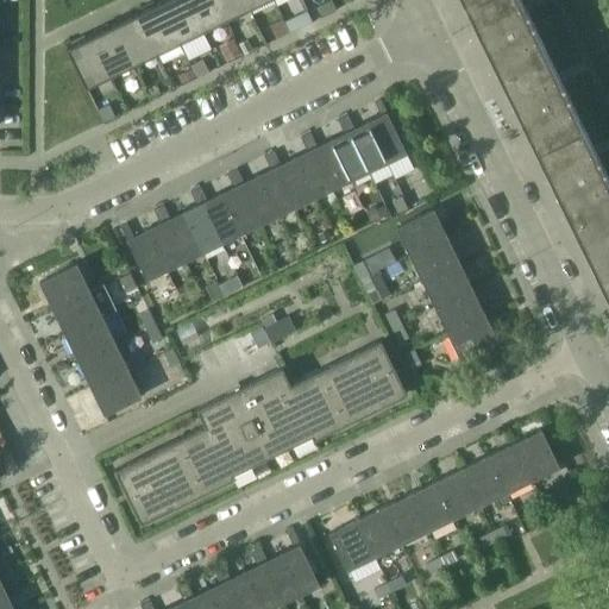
[(201,30),(187,0),(159,0),(158,1),(179,41),(201,30)]
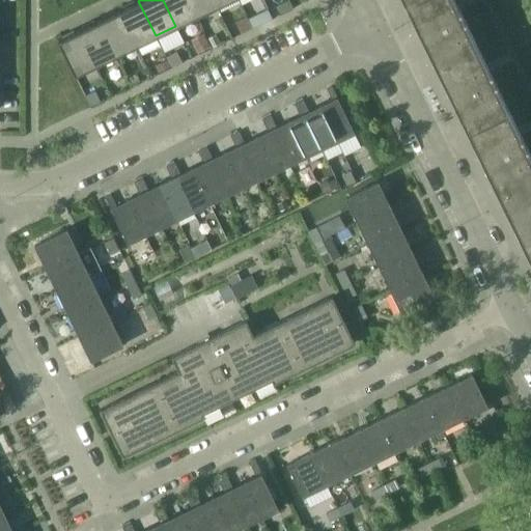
[(196,16),(188,0),(163,0),(175,26),(196,16)]
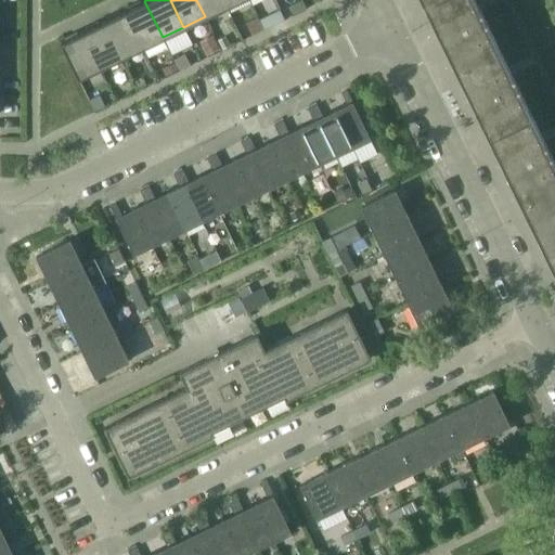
[(226,7),(222,0),(196,0),(205,16),(226,7)]
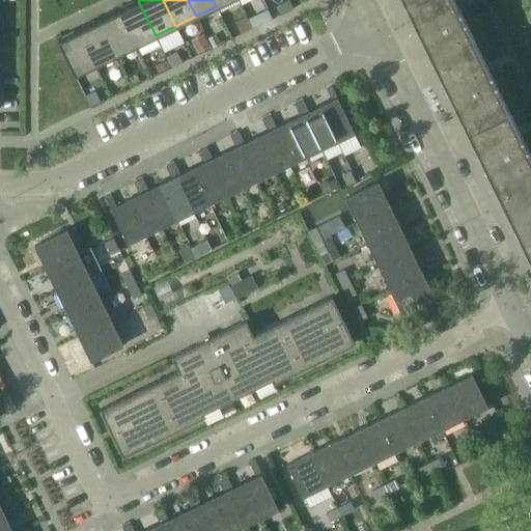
[(476,47),(452,0),(412,0),(406,3),(437,66),(476,47)]
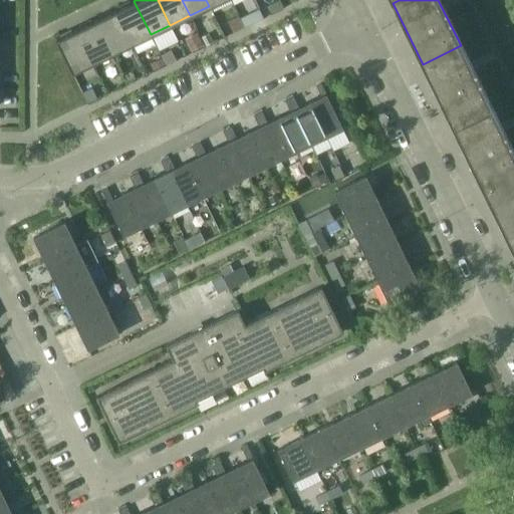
[(151,34),(134,1),(114,10),(131,44),(151,34)]
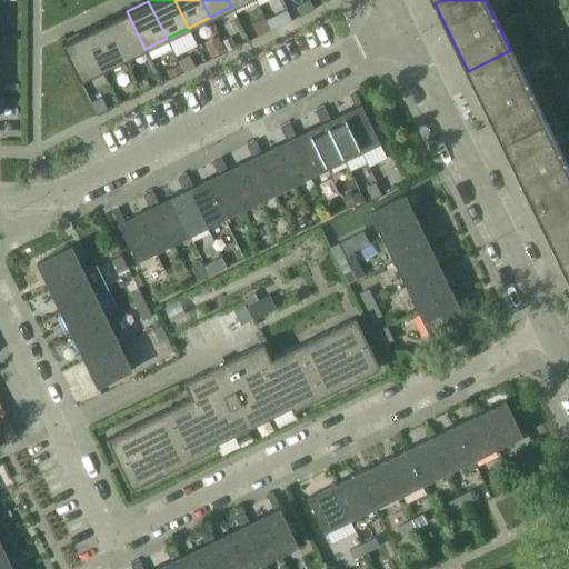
[(145,49),(127,11),(105,22),(123,59),(145,49)]
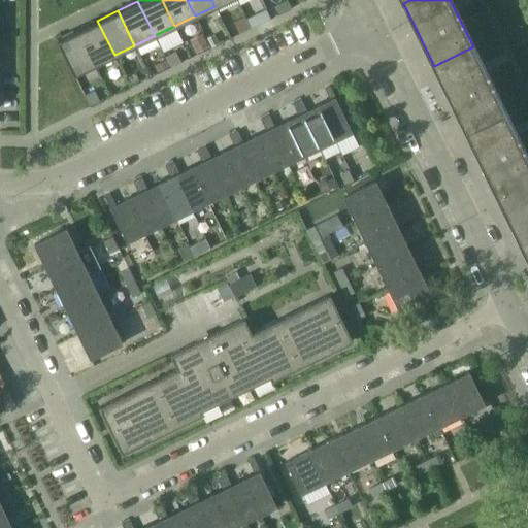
[(114,55),(97,21),(77,30),(94,65),(114,55)]
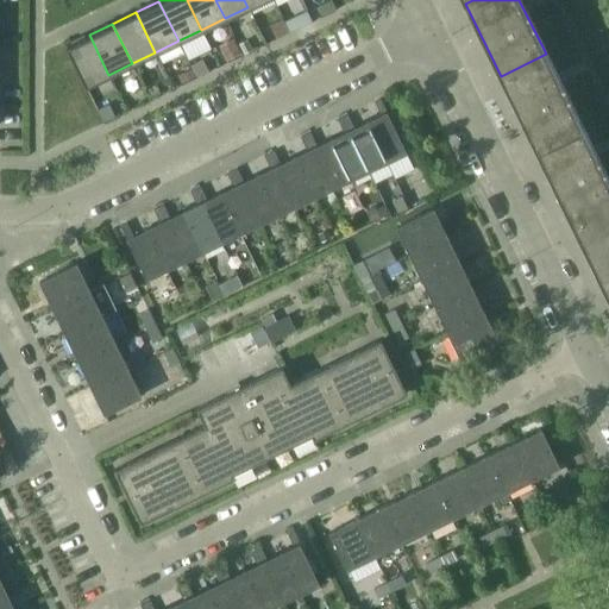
[(108,75),(89,35),(66,46),(85,86),(108,75)]
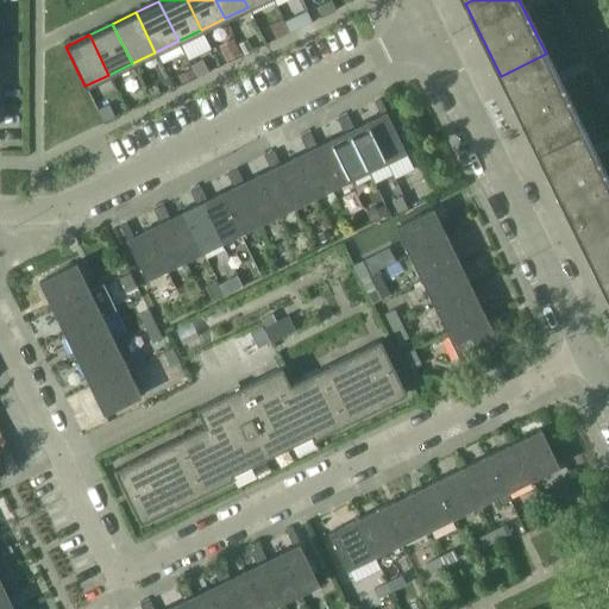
[(582,127),(546,54),(501,76),(537,149),(557,139),(582,127)]
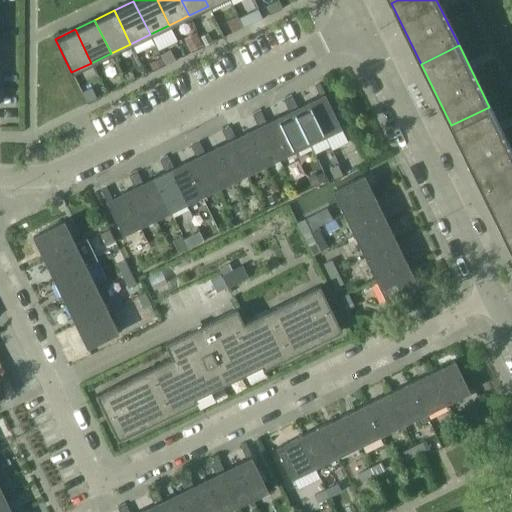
[(341,127),(319,83),(314,86),(319,97),(308,102),(324,136),(341,127)]
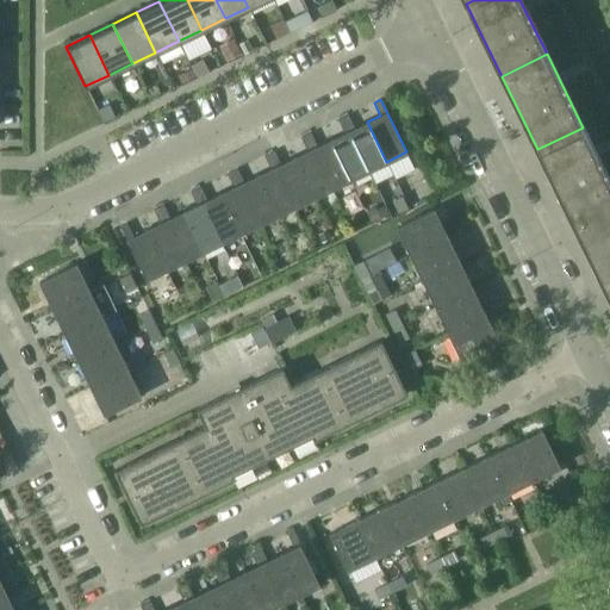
[(347,116),(337,120),(341,126),(350,122),(347,116)]
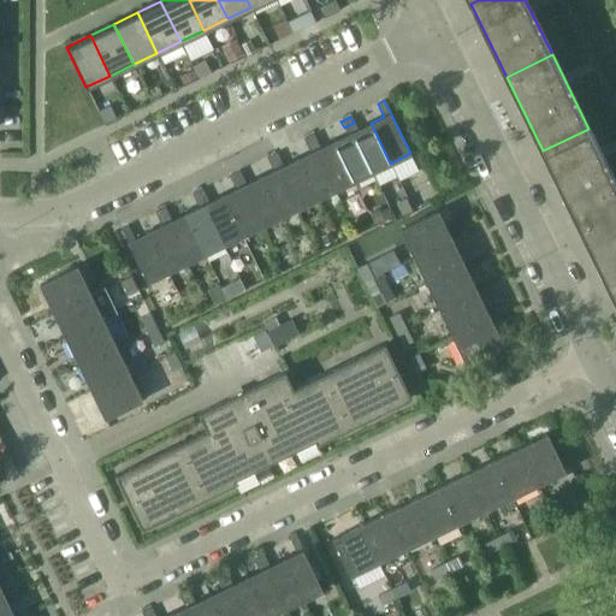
[(354,123),(344,128),(348,135),(333,141),(353,182),(372,172),(353,132),(357,130),(354,123)]
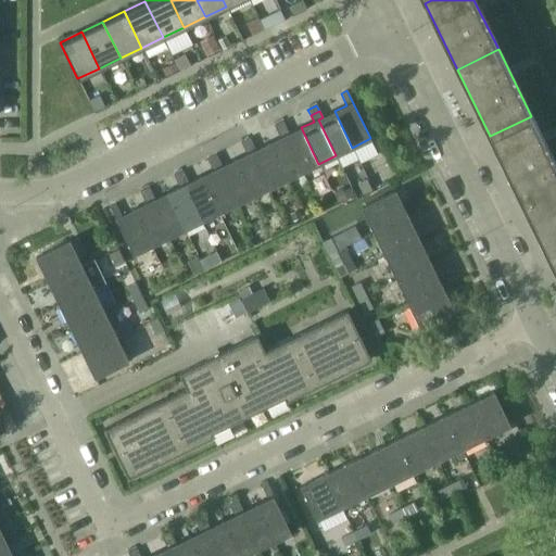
[(352,148),(335,111),(323,117),(318,119),(336,155),(352,148)]
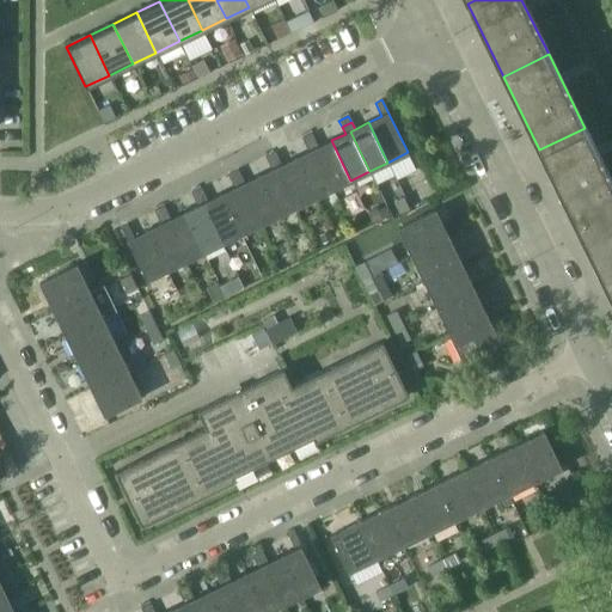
[(611,183),(585,128),(560,140),(539,150),(574,222),(611,204),(611,183)]
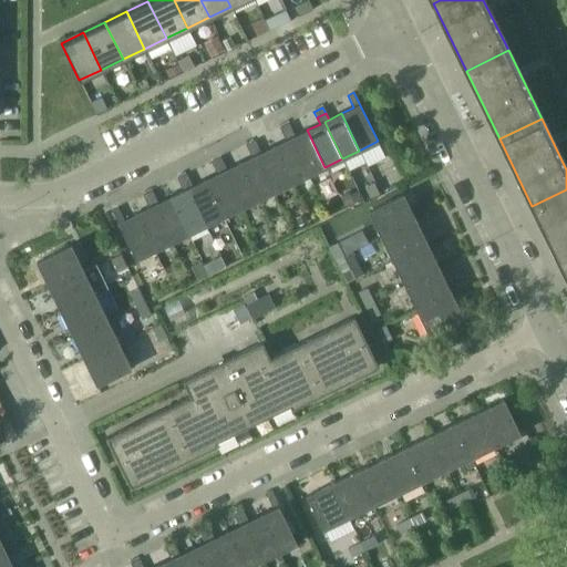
[(288,124),(279,129),(282,134),(291,130),(288,124)]
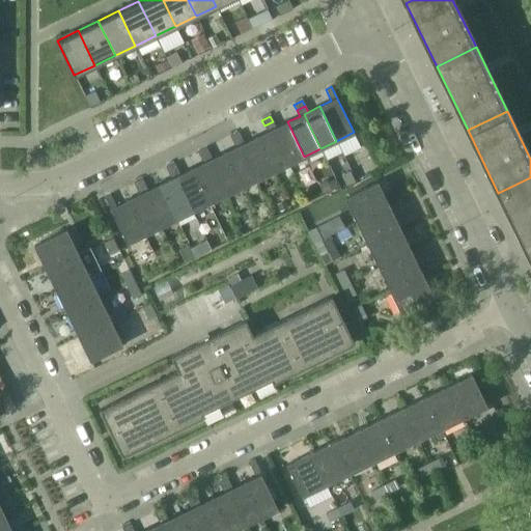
[(287,121),(276,128),(273,121),(264,126),(268,132),(272,130),(288,164),(304,157),(287,121)]
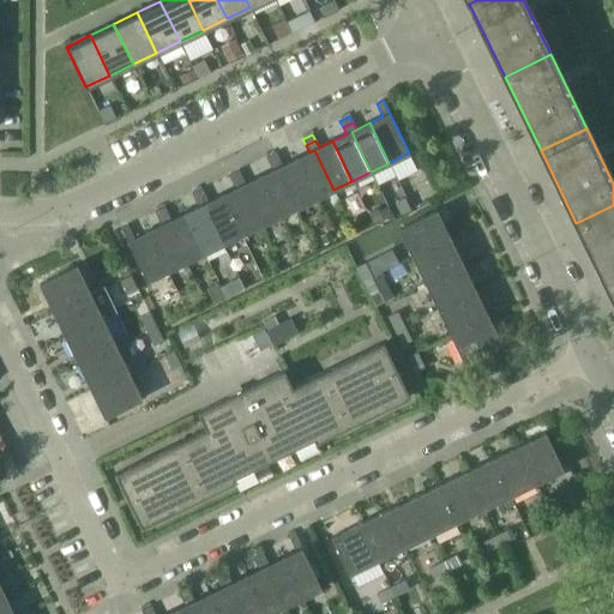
[(333,190),(314,150),(309,152),(295,160),(314,199),(333,190)]
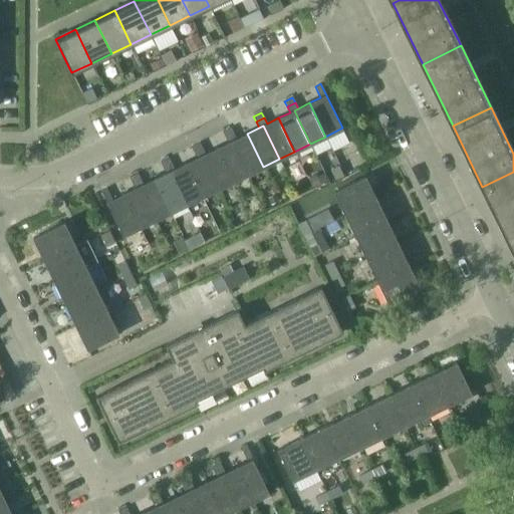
[(230,127),(222,132),(225,137),(233,133),(230,127)]
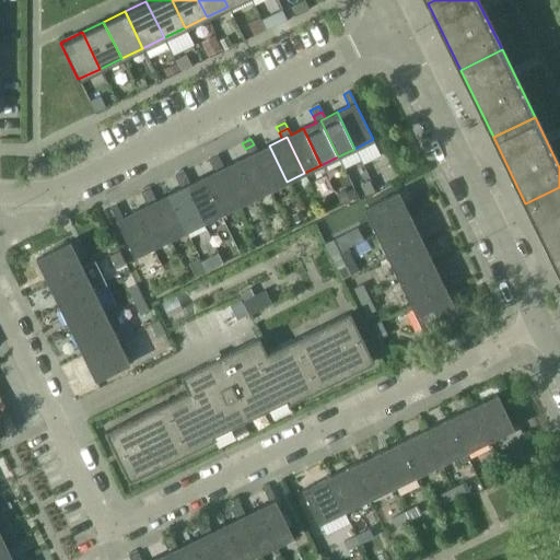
[(270,189),(253,153),(257,151),(254,144),(245,149),(248,155),(236,161),(254,198),(270,189)]
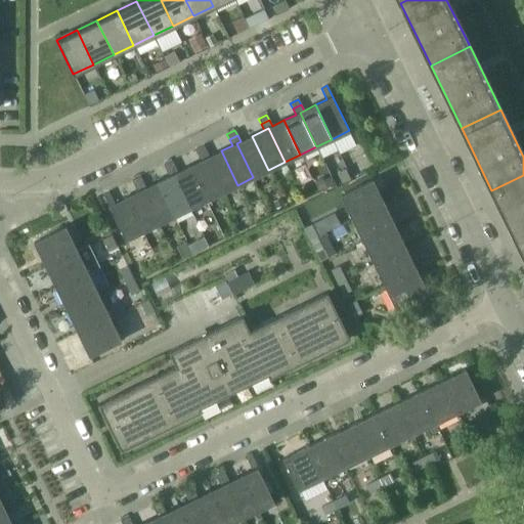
[(252,136),(241,141),(236,143),(253,177),(268,170),(252,136)]
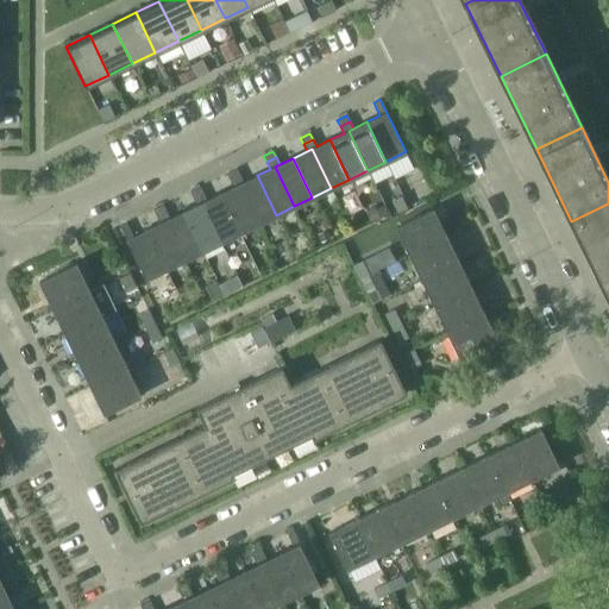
[(237,169),(226,174),(230,181),(239,175),(237,169)]
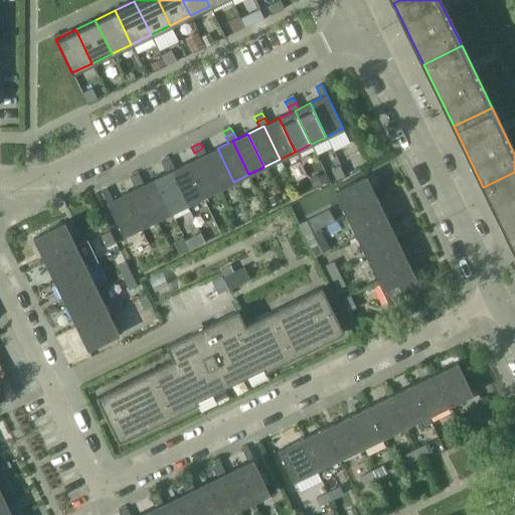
[(233,182),(217,148),(205,154),(202,148),(194,153),(197,158),(201,156),(217,189),(233,182)]
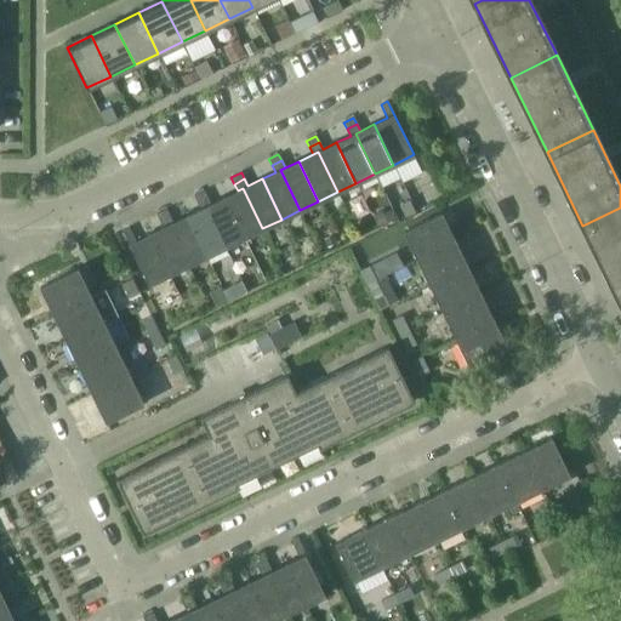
[(243,188),(238,191),(224,198),(244,238),(262,228),(243,188)]
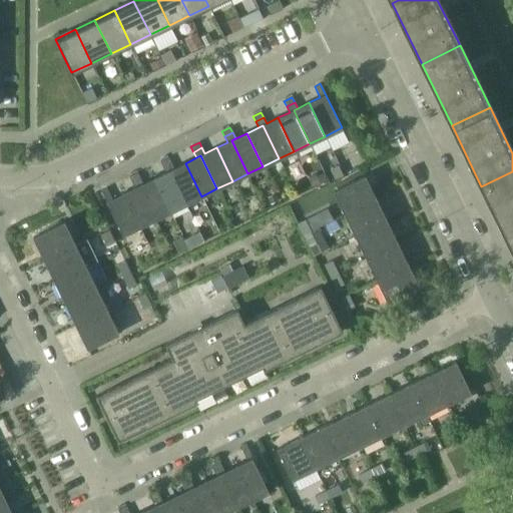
[(170,163),(168,157),(159,161),(162,167),(170,163)]
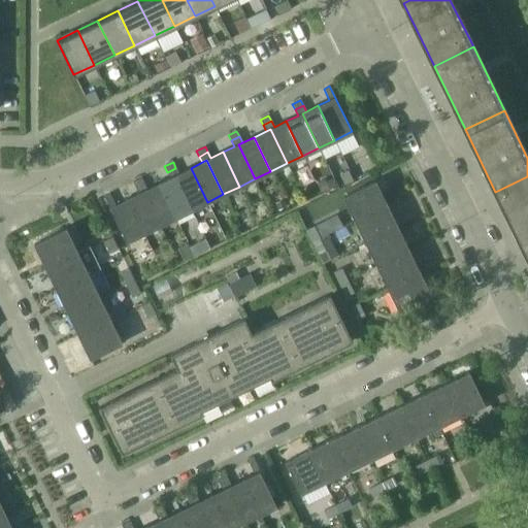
[(191,209),(174,175),(178,173),(175,168),(167,172),(170,177),(158,184),(174,218),(191,209)]
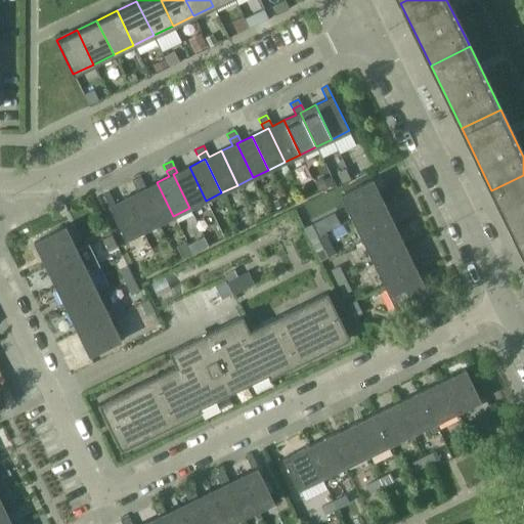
[(189,167),(177,172),(173,174),(189,208),(206,201),(189,167)]
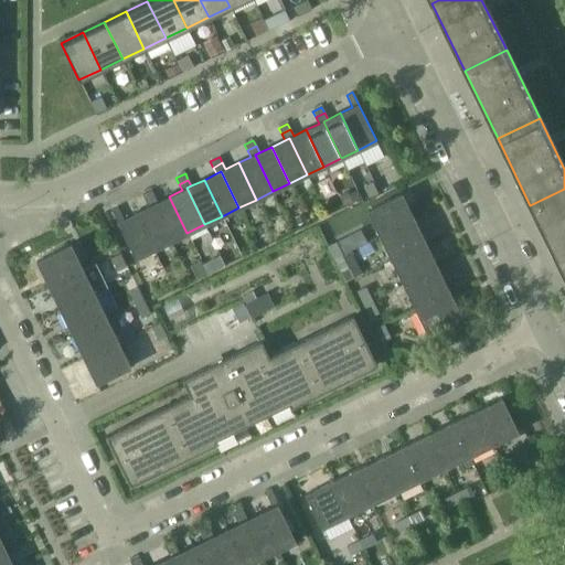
[(363,185),(369,198),(377,193),(373,182),(363,185)]
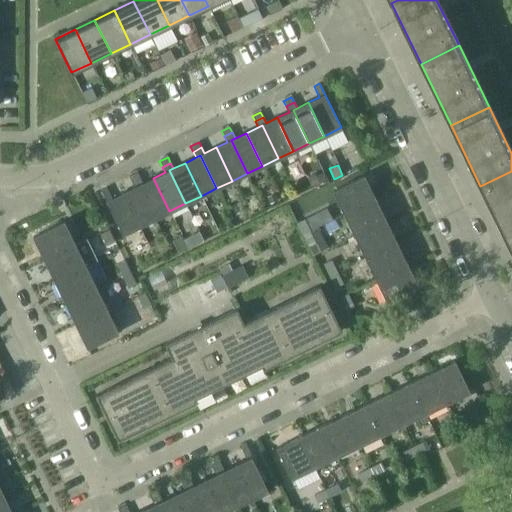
[(511,246),(511,171),(480,186),(510,247),(511,246)]
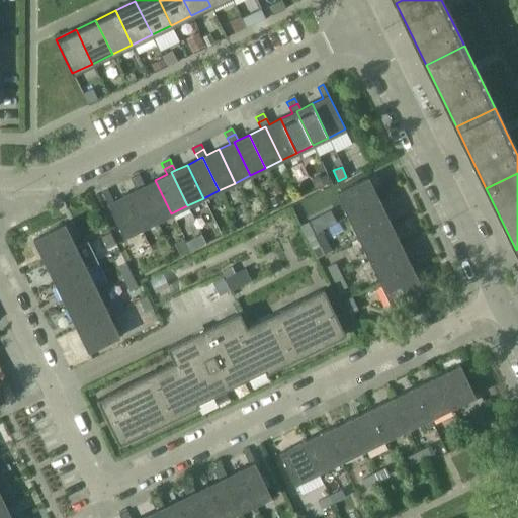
[(139,174),(130,178),(133,184),(141,180),(139,174)]
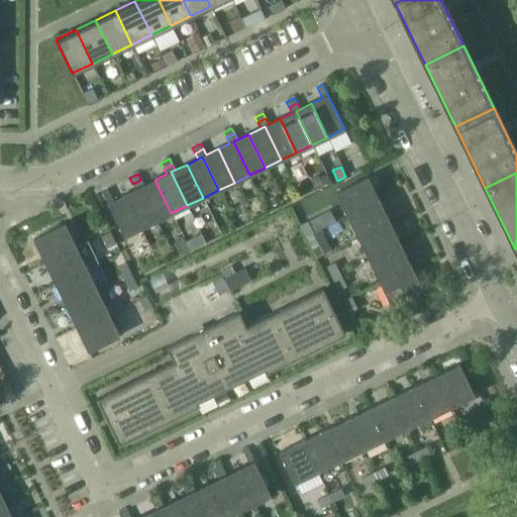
[(368,177),(335,193),(347,216),(379,200),(368,177)]
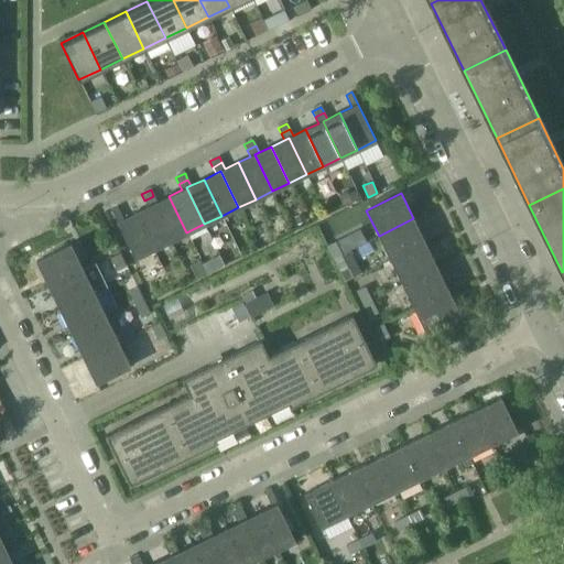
[(186,232),(169,196),(156,202),(153,196),(144,201),(148,206),(152,205),(170,241),(186,232)]
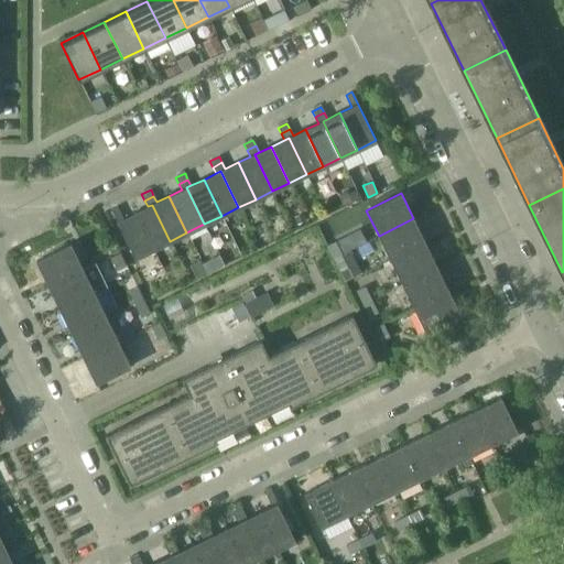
[(170,241),(152,205),(148,206),(134,213),(152,249),(170,241)]
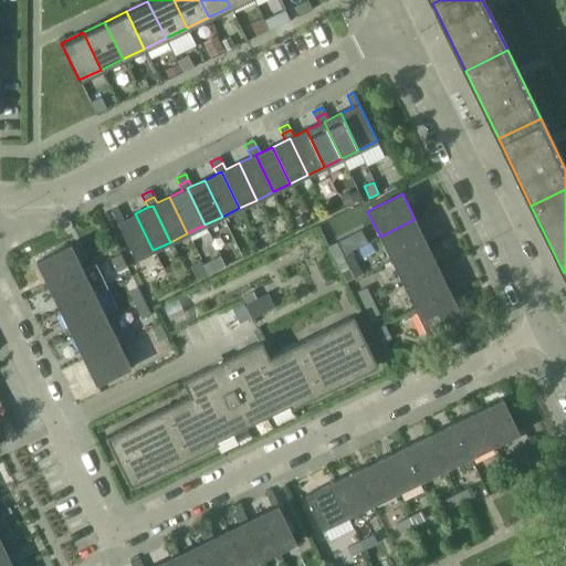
[(135,213),(123,219),(117,207),(112,210),(135,259),(153,250),(135,213)]
